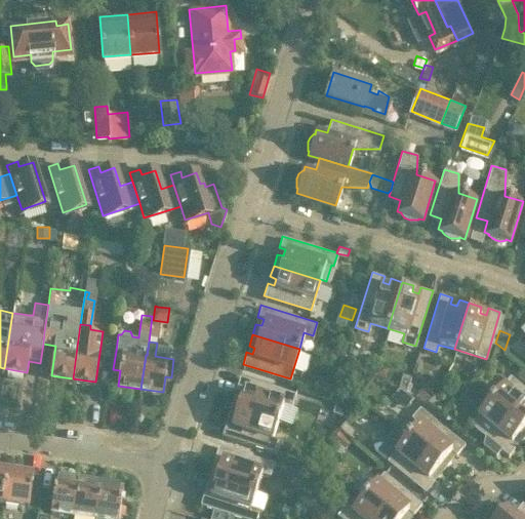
[(402,371),(398,387),(406,389),(411,374),(402,371)]
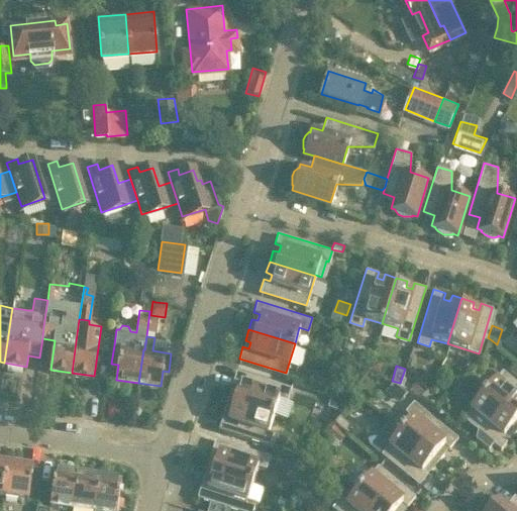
[(231,387),(228,396),(274,410),(279,395),(287,398),(291,385),(236,368),(233,380),(239,381),(237,388),(231,387)]
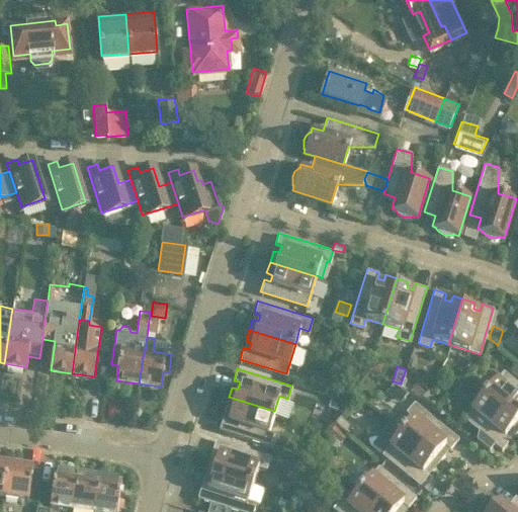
[(517,381),(503,369),(484,394),(517,421),(517,381)]
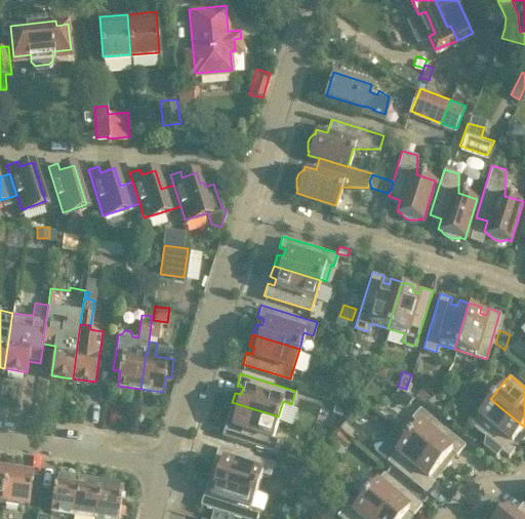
[(440,382),(434,392),(440,396),(446,386),(440,382)]
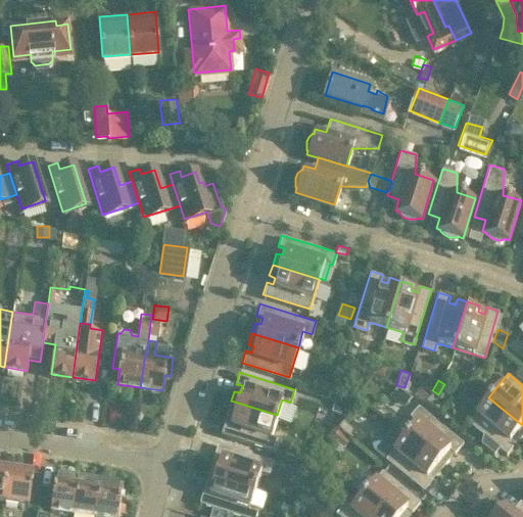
[(351,388),(332,382),(328,394),(347,402),(351,388)]
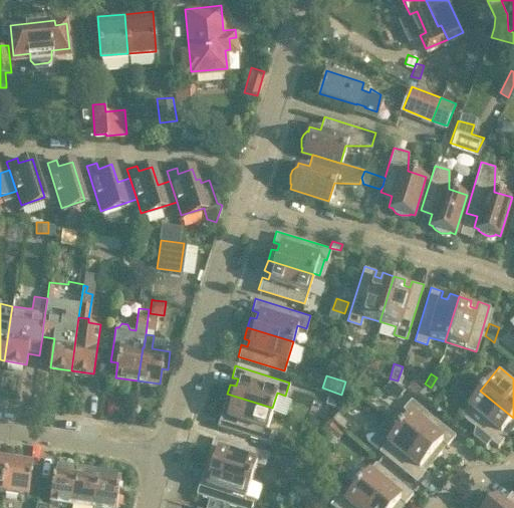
[(390,378),(387,381),(401,393),(407,386),(402,383),(398,381),(390,378)]
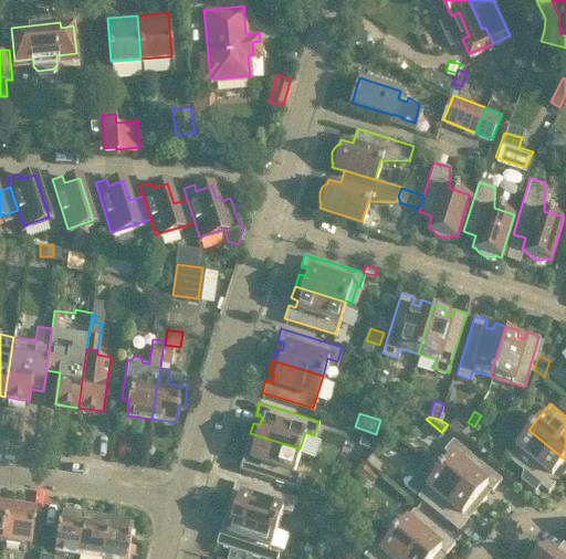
[(453,417),(448,424),(458,434),(464,426),(453,417)]
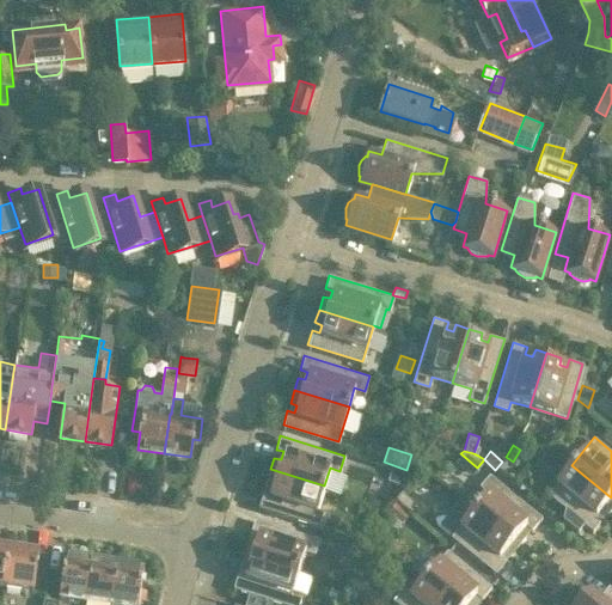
[(409,472),(397,468),(395,466),(391,465),(387,478),(404,484),(409,472)]
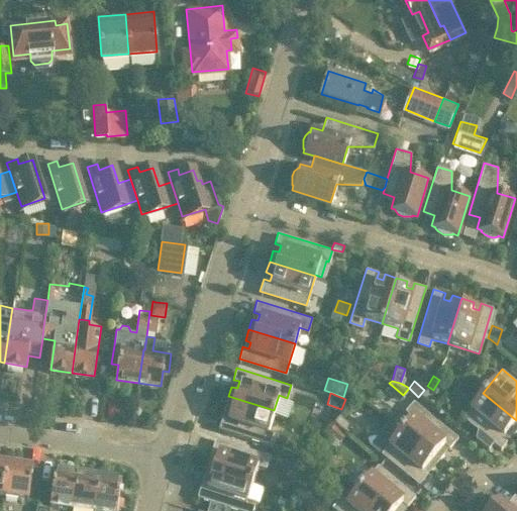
[(512,431),(516,425),(516,420),(483,393),(463,416),(478,428),(475,436),(488,447),(493,440),(500,446),(508,437),(503,433),(507,428),(512,431)]
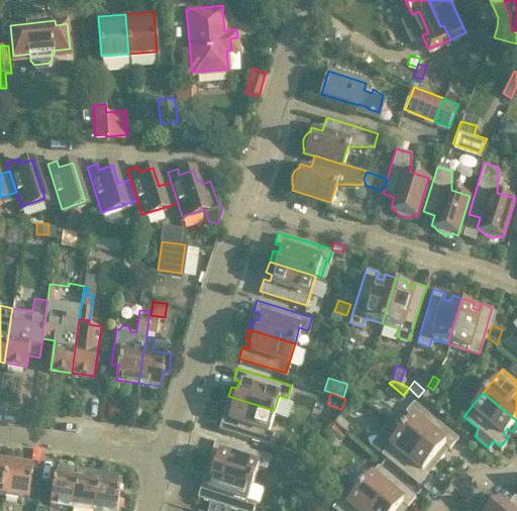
[(269,428),(274,410),(228,396),(225,408),(230,410),(229,417),(222,415),(219,427),(273,443),(277,430),(269,428)]
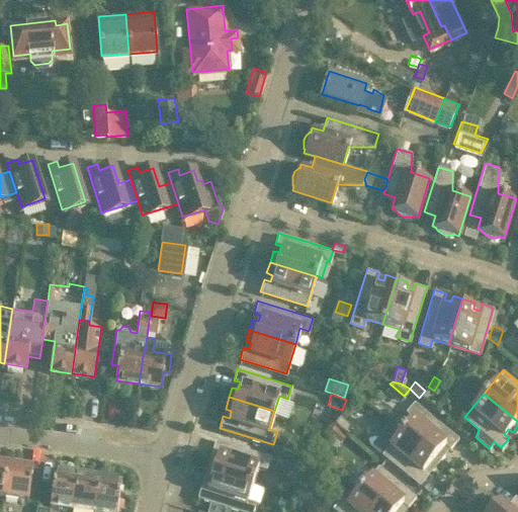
[(412,415),(402,428),(438,458),(445,450),(441,446),(445,441),(450,445),(458,436),(414,400),(406,409),(412,415)]
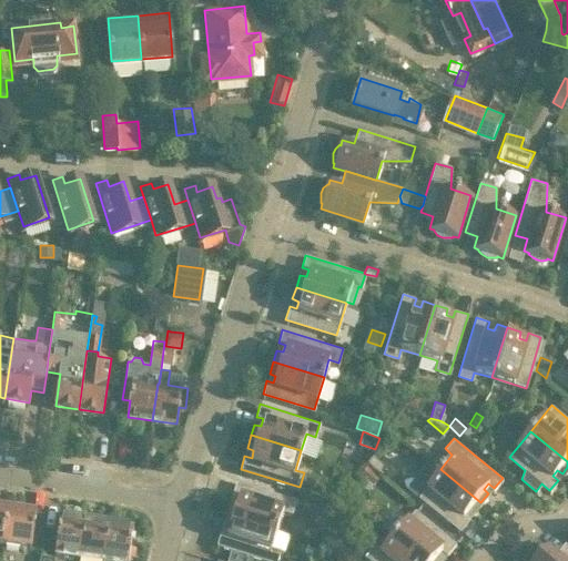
[(366,461),(368,463),(379,472),(386,465),(373,455),(366,461)]
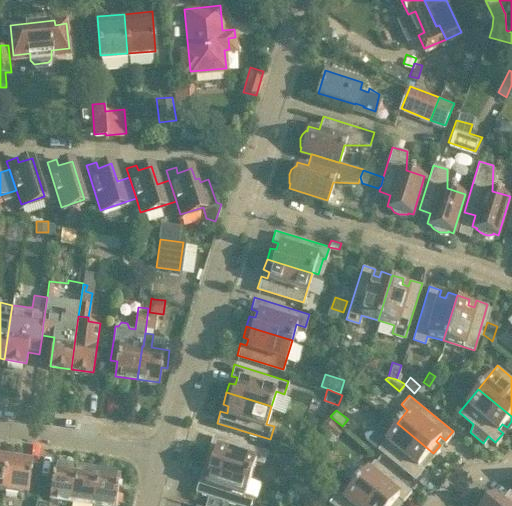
[(343,427),(342,426),(332,418),(324,427),(335,436),(343,427)]
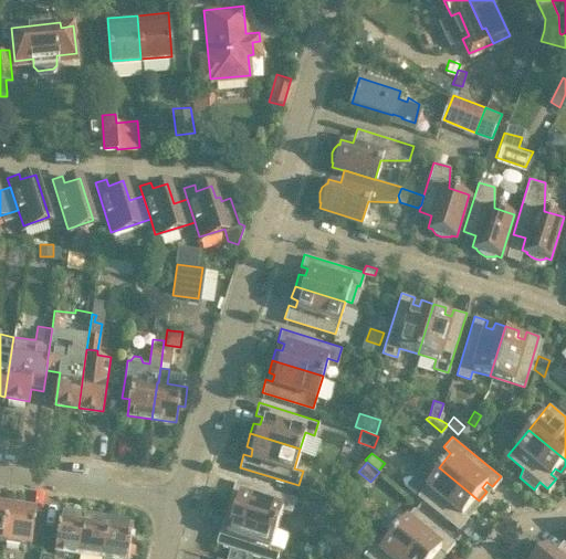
[(471,510),(479,501),(439,467),(417,493),(458,527),(467,517),(461,513),(465,507),(471,510)]
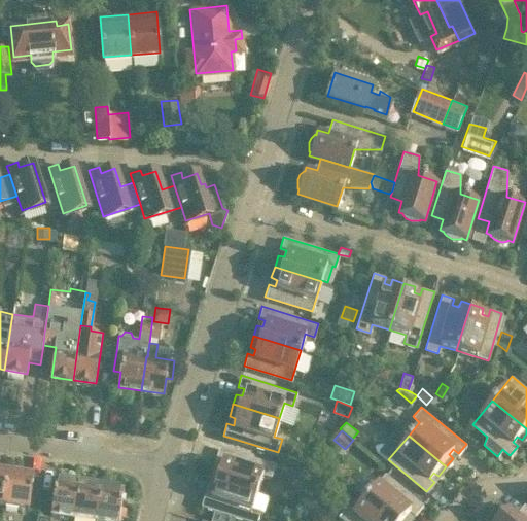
[(215,463),(211,475),(257,489),(262,473),(271,476),(275,461),(220,444),(216,456),(223,458),(221,464),(215,463)]
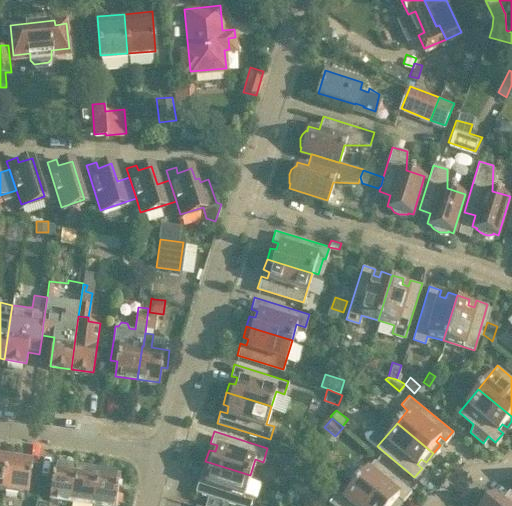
[(307,457),(293,452),(290,461),(305,466),(307,457)]
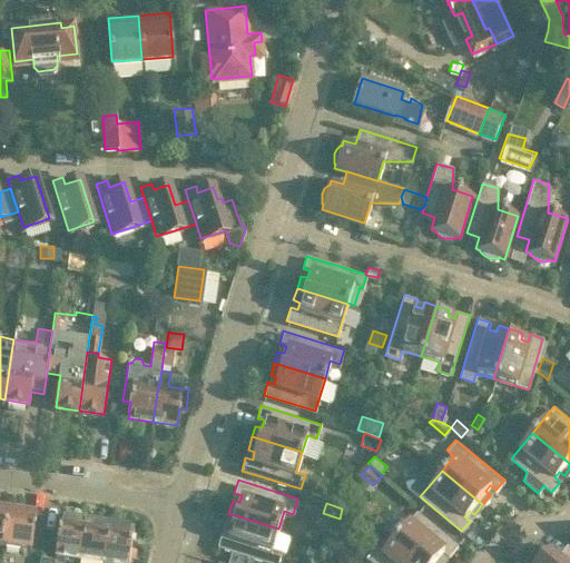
[(9,506),(5,543),(31,546),(37,511),(9,506)]
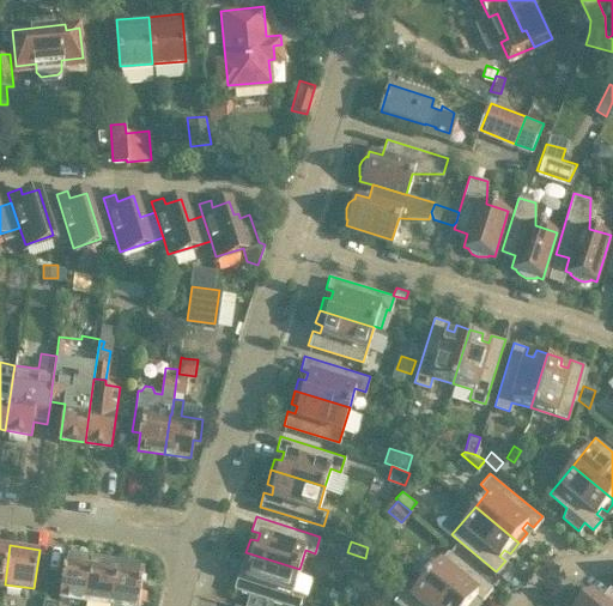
[(448,549),(425,576),(461,605),(473,605),(477,603),(472,598),(477,592),(483,597),(492,586),(448,549)]
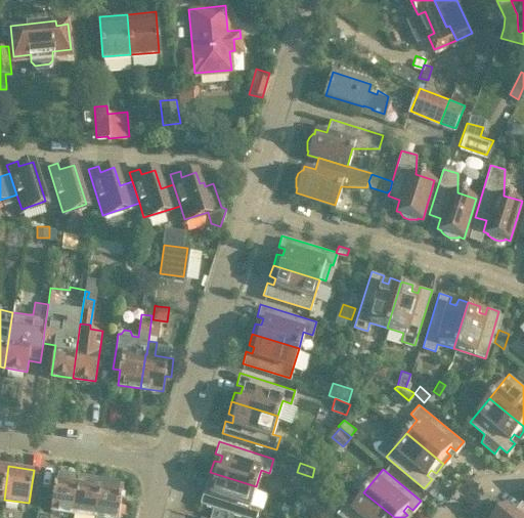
[(251,504),(256,486),(210,472),(207,482),(213,485),(211,491),(205,489),(201,502),(253,517),(256,517),(260,506),(251,504)]
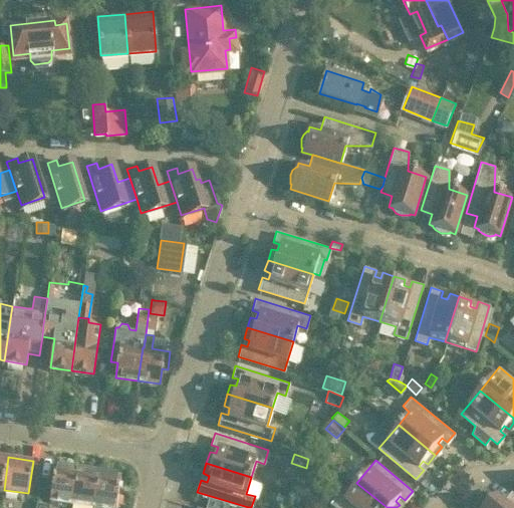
[(72,502),(77,467),(55,464),(50,499),(72,502)]
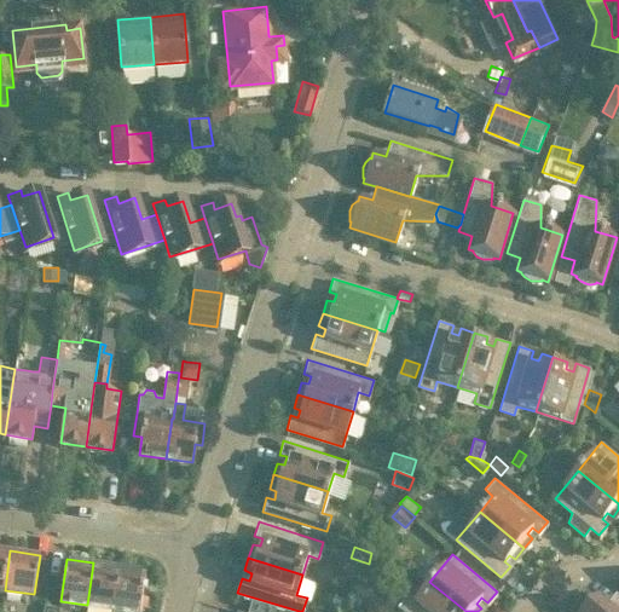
[(87,605),(114,608),(120,566),(93,563),(87,605)]
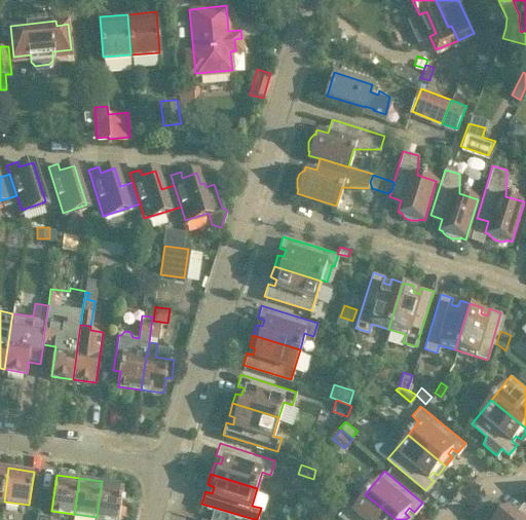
[(124,484),(102,481),(97,517),(111,519),(110,519),(123,519),(125,506),(121,505),(124,484)]
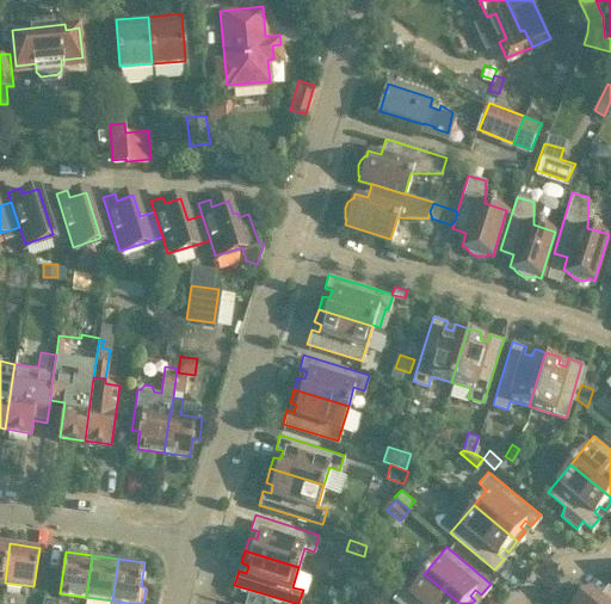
[(366,586),(352,574),(345,583),(359,593),(366,586)]
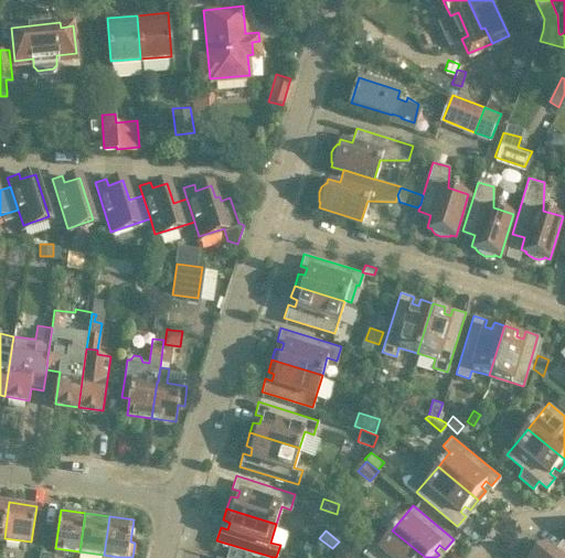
[(425,557),(392,530),(379,546),(372,540),(363,550),(372,557),(425,557)]
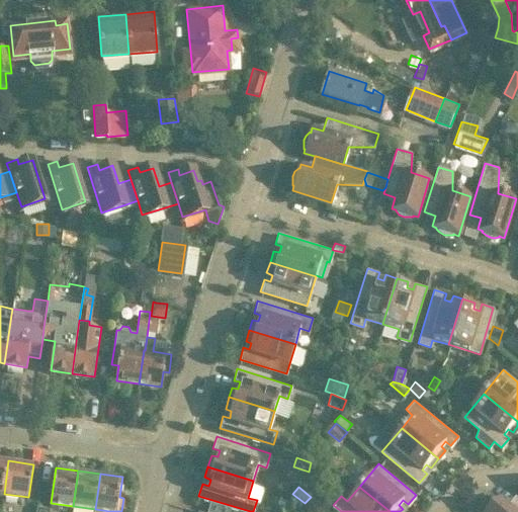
[(517,511),(517,496),(515,494),(506,504),(498,497),(495,501),(494,500),(489,502),(486,505),(484,509),(482,511),(517,511)]
